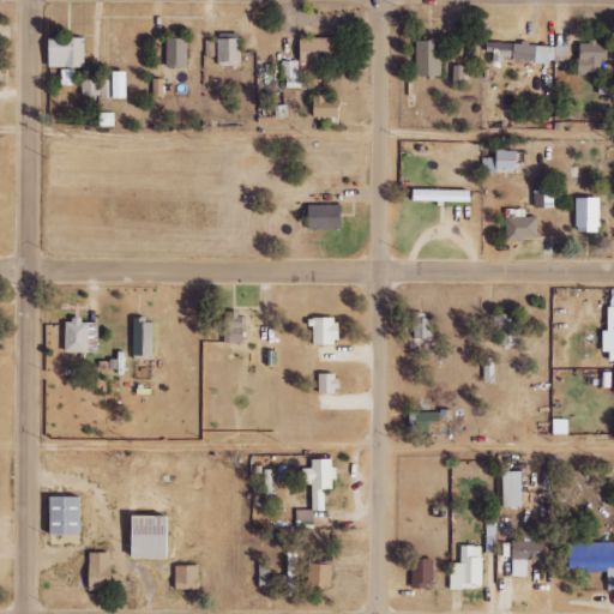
[(49,68),(85,68),(86,38),(49,38),(49,68)]
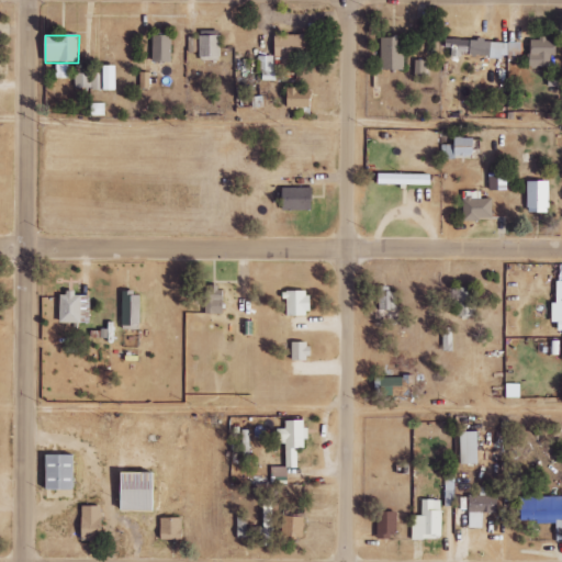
[(153,63),(172,63),(172,36),(154,35),(153,63)]
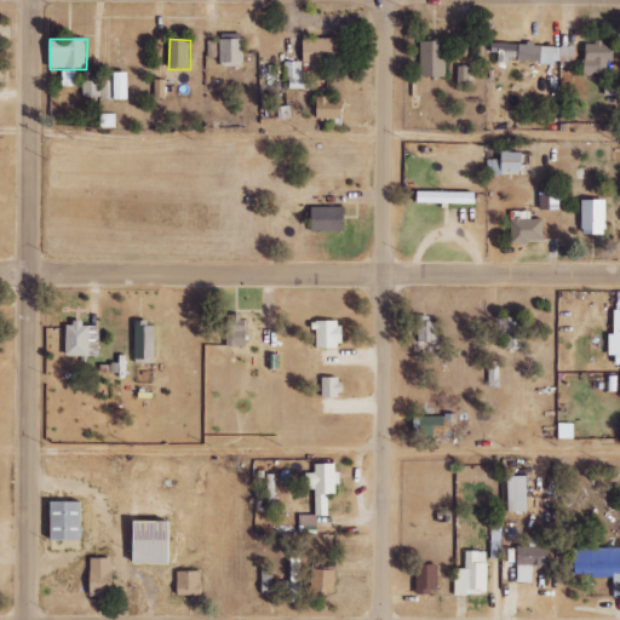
[(245,40),(220,39),(220,63),(245,63),(245,40)]
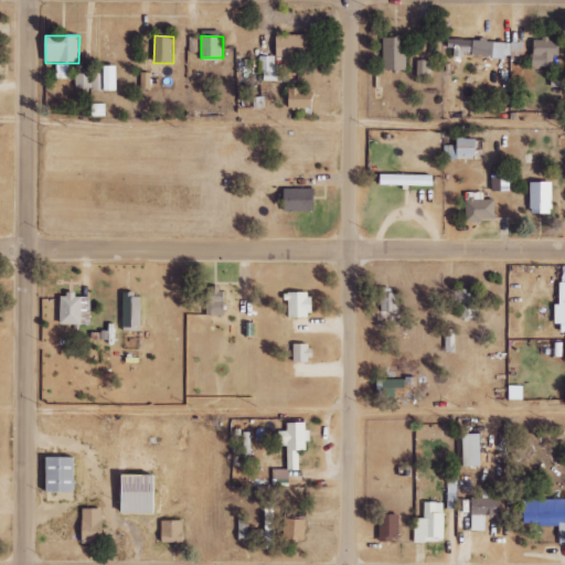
[(277,57),(284,59),(284,62),(313,63),(315,36),(277,35),(277,57)]
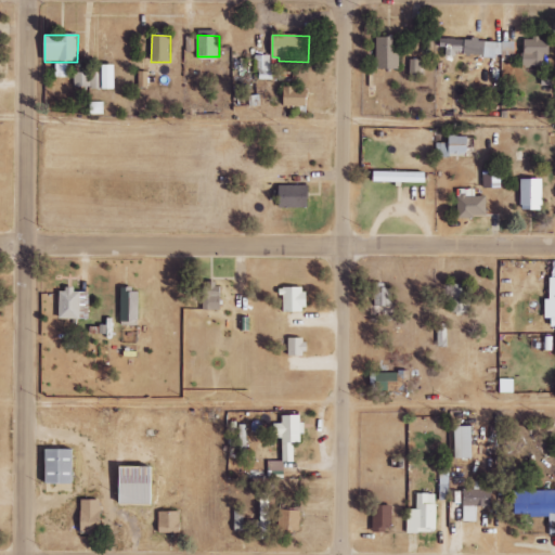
[(186,37),(186,52),(196,52),(196,36),(186,37)]
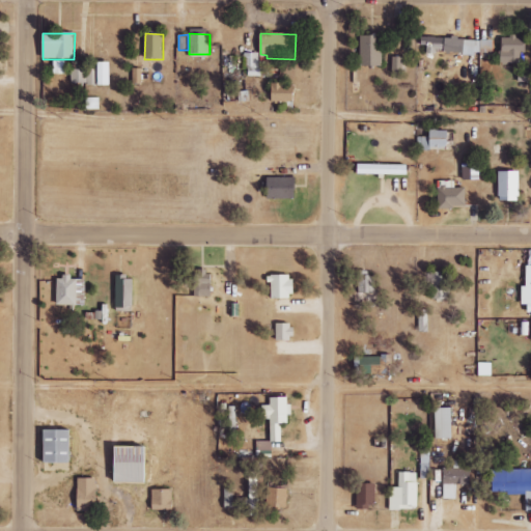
[(382,66),(382,36),(360,36),(360,66),(382,66)]
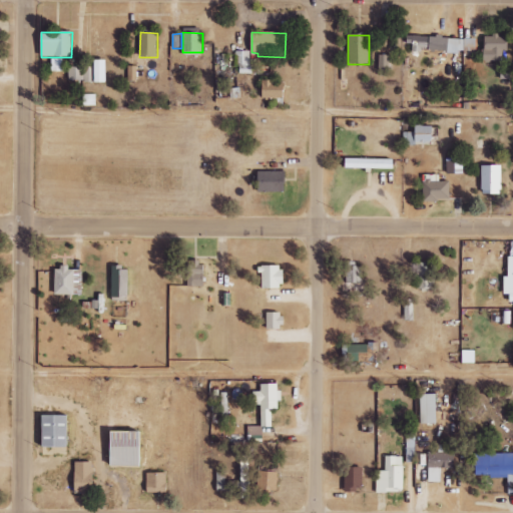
[(484,62),(509,62),(508,35),(484,36),(484,62)]
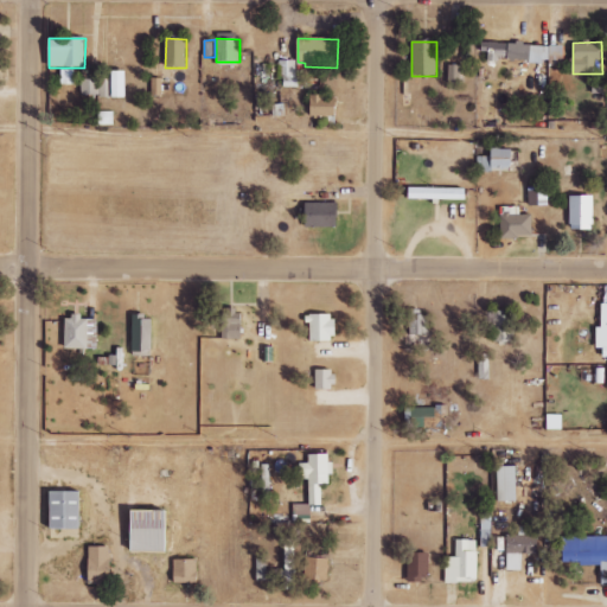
[(562,45),(487,45),(487,61),(549,61),(549,64),(562,64),(562,45)]
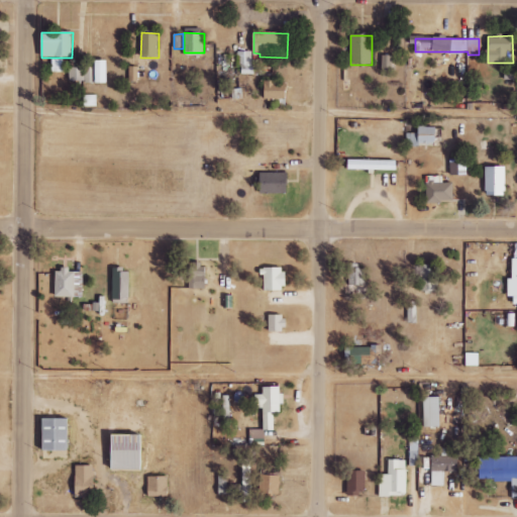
[(233,82),(234,56),(219,55),(219,82),(233,82)]
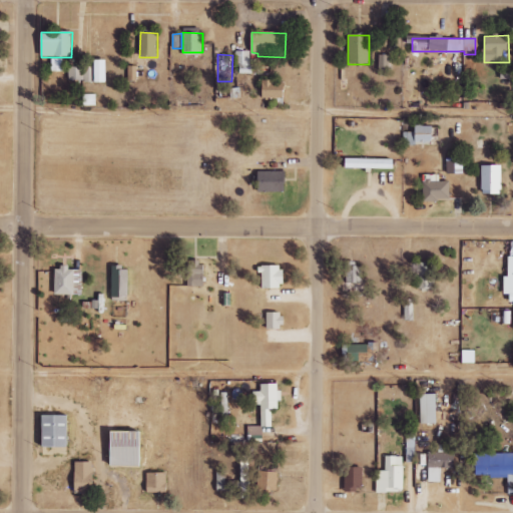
[(391,55),(378,55),(378,71),(391,71),(391,55)]
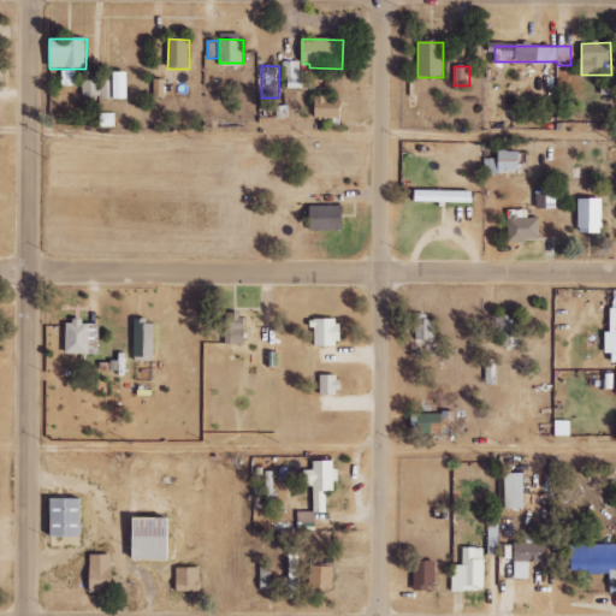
[(63,87),(76,86),(76,70),(63,70),(63,87)]
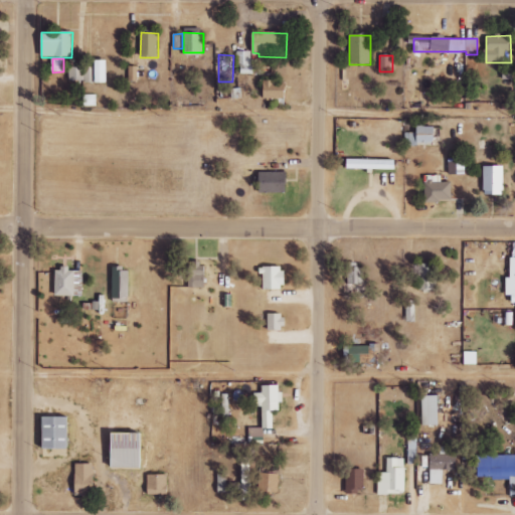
[(108,61),(96,61),(96,83),(108,83),(108,61)]
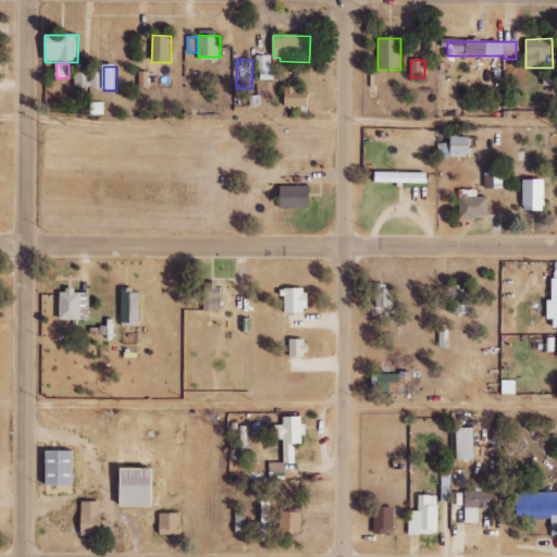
[(148,88),(149,72),(139,72),(138,88),(148,88)]
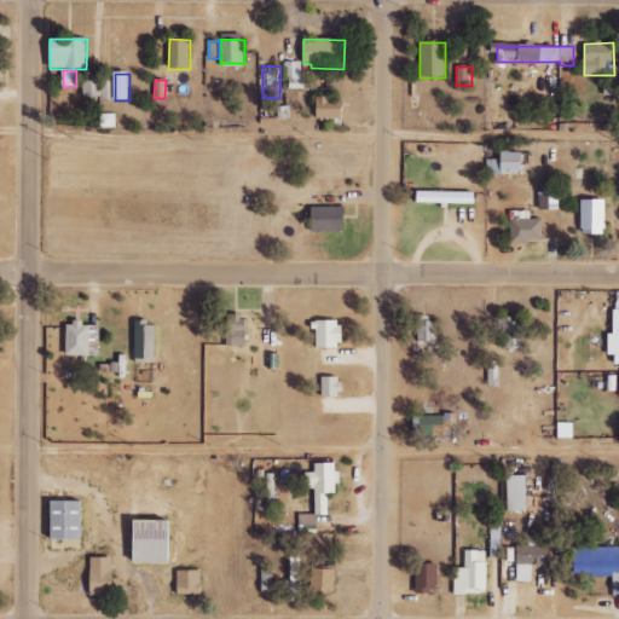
[(111,98),(111,82),(82,82),(82,98),(111,98)]
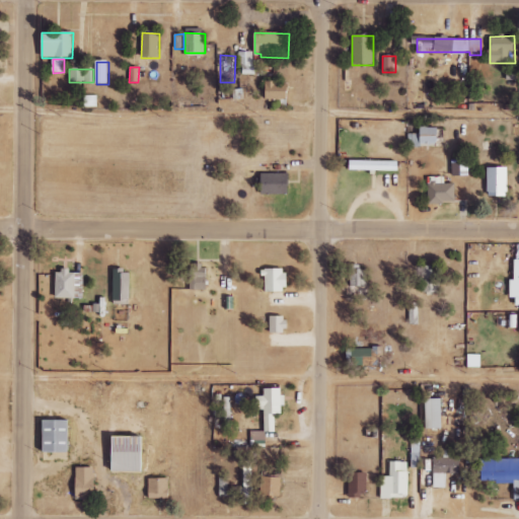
[(266,82),(266,100),(289,99),(289,82),(266,82)]
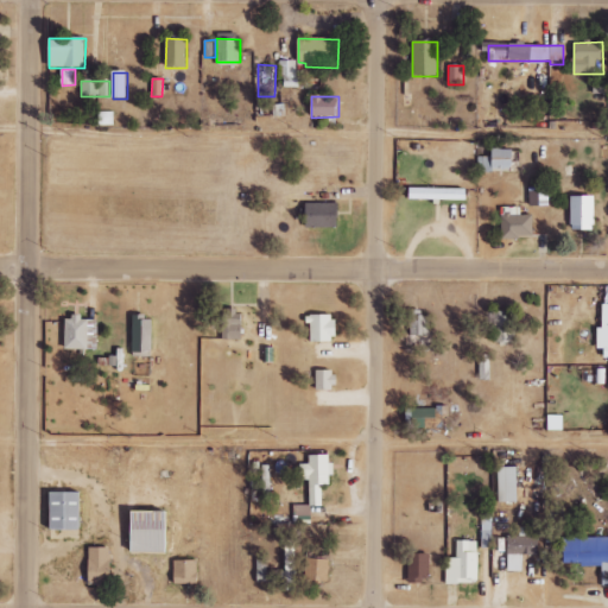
[(514,151),(492,150),(492,157),(479,156),(477,170),(514,171),(514,151)]
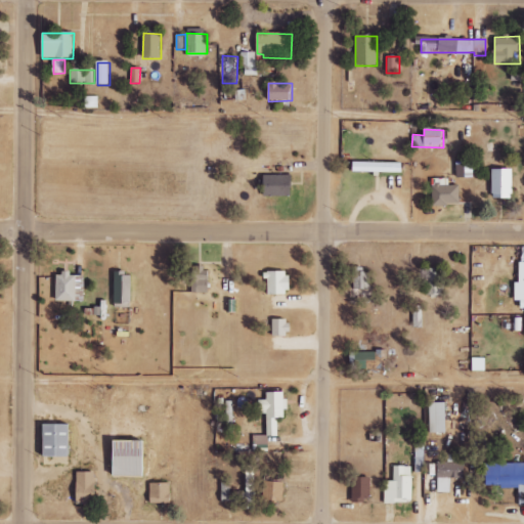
[(455,164),(456,179),(475,176),(473,162),(455,164)]
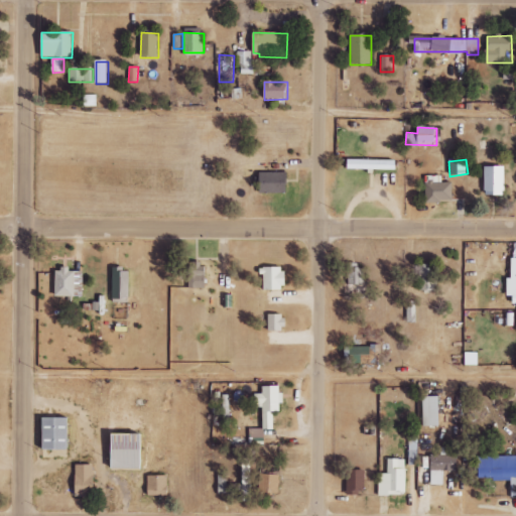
[(397,160),(349,160),(349,169),(397,170),(397,160)]
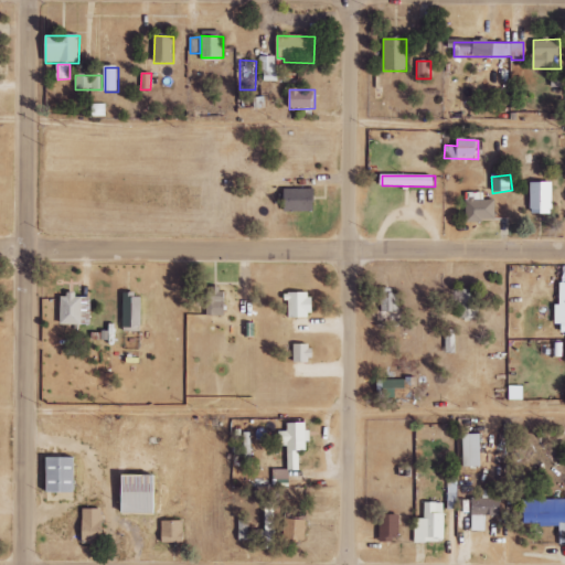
[(553,214),(553,183),(531,183),(531,214),(553,214)]
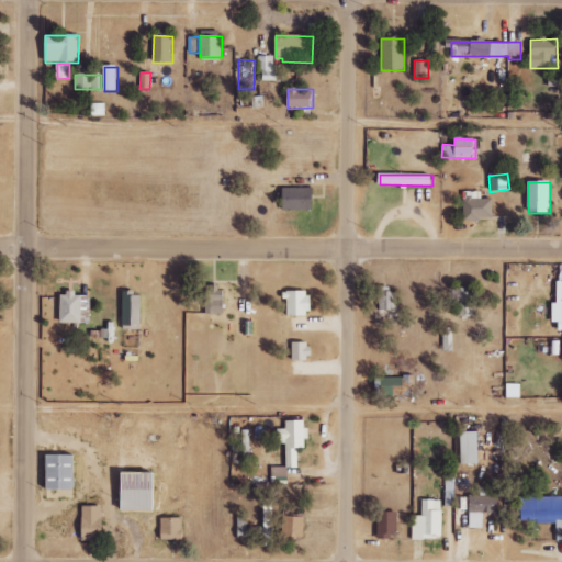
[(314,189),(281,188),(281,211),(314,212),(314,189)]
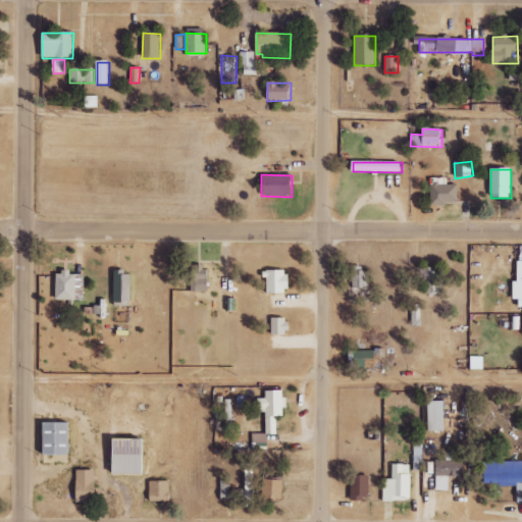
[(448,177),(430,178),(431,205),(459,205),(458,185),(448,186),(448,177)]
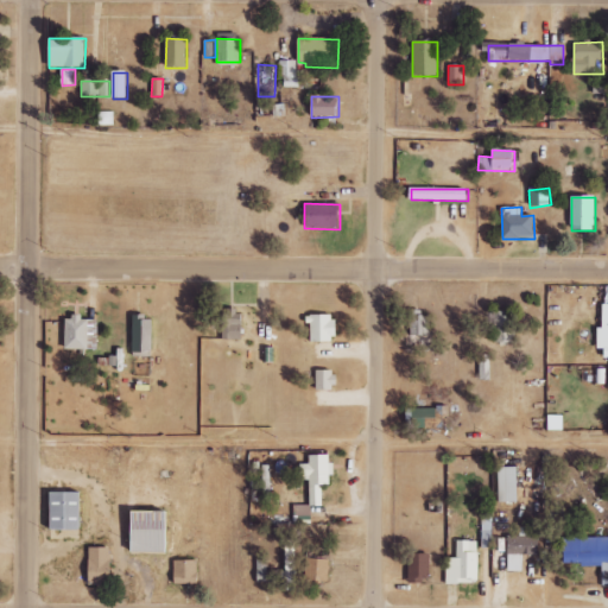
[(603,327),(597,327),(597,347),(606,348),(605,358),(607,356),(607,302),(603,303),(603,327)]
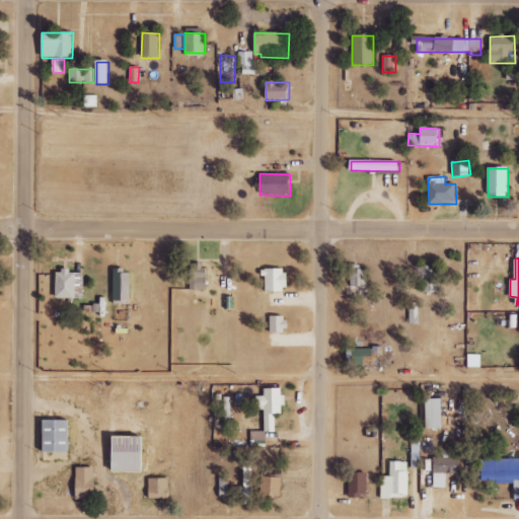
[(192,290),(208,289),(208,271),(203,271),(203,263),(191,263),(192,290)]
